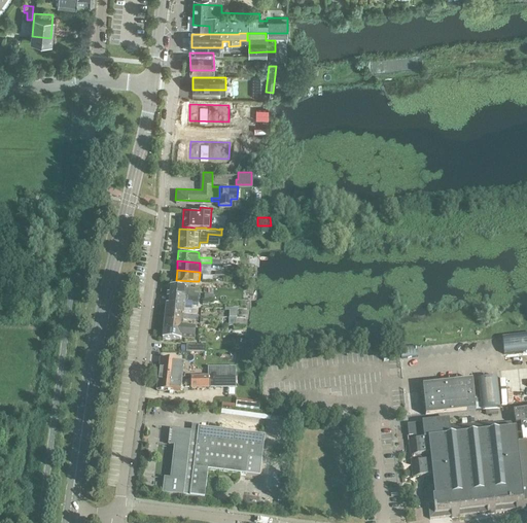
[(199,297),(199,291),(186,290),(186,286),(168,284),(167,292),(199,297)]
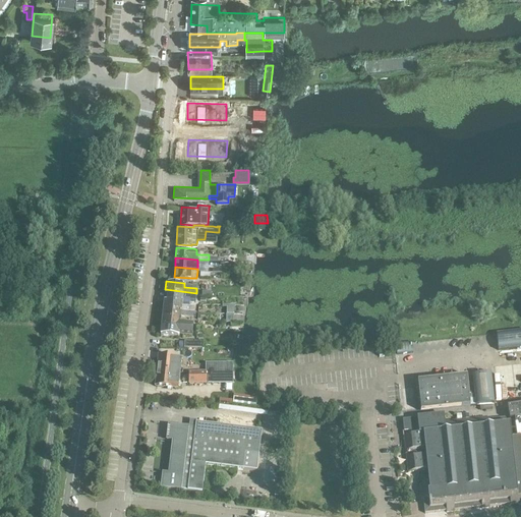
[(195,298),(196,293),(165,289),(164,298),(182,300),(182,296),(195,298)]
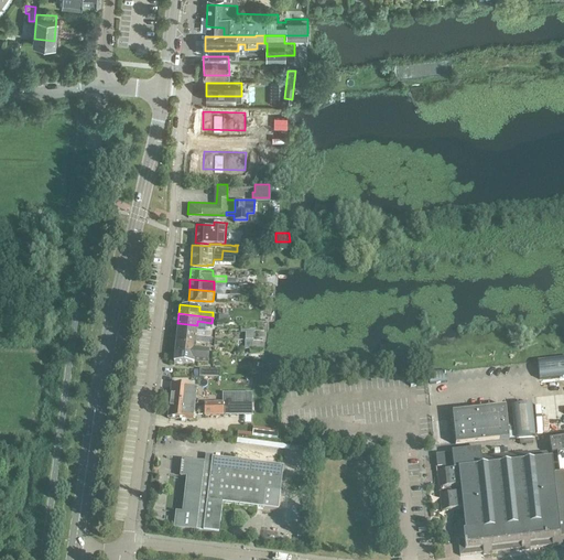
[(210,335),(212,330),(197,329),(197,325),(177,323),(176,332),(210,335)]
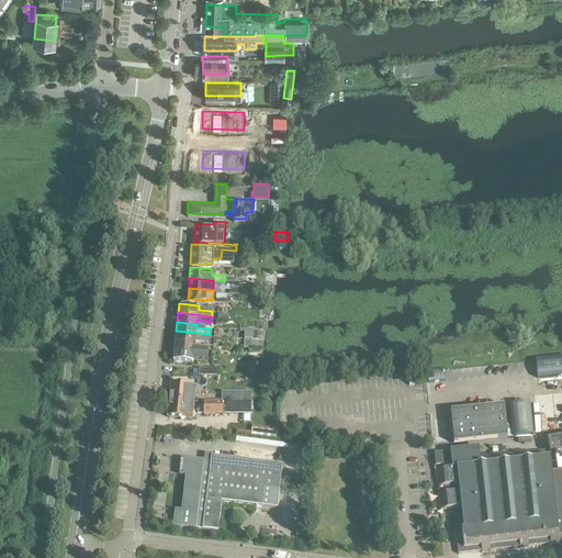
[(244,335),(251,335),(254,325),(247,325),(245,325),(245,328),(244,335)]
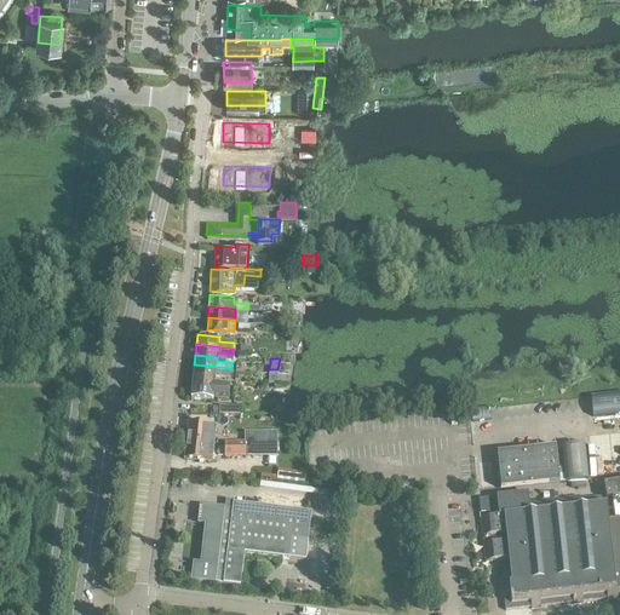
[(230,375),(231,368),(194,365),(194,374),(214,377),(216,373),(230,375)]
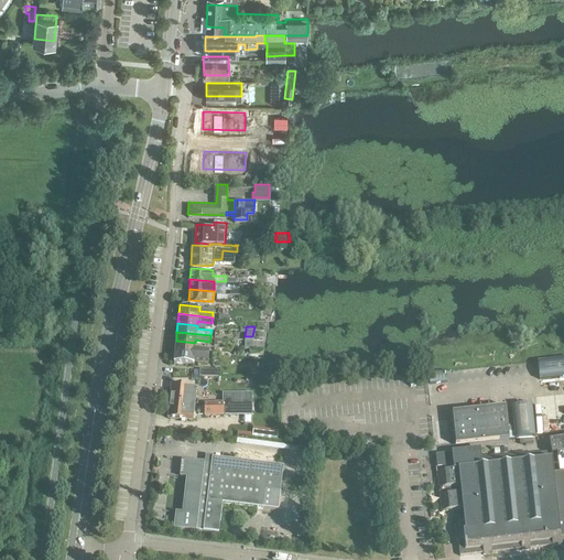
[(208,354),(209,348),(195,346),(195,343),(176,341),(175,351),(208,354)]
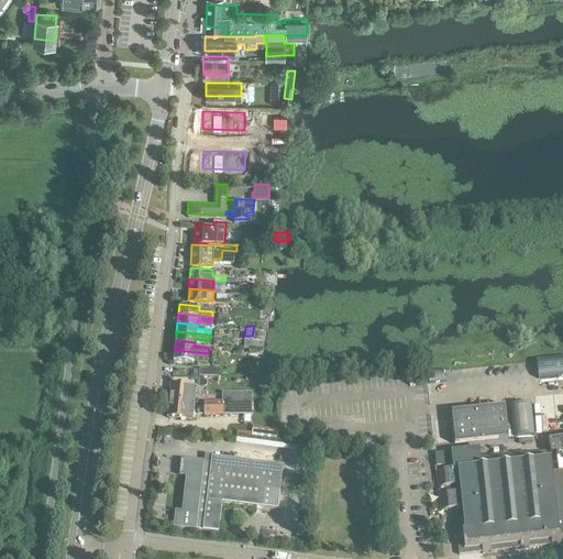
[(208,360),(208,353),(175,350),(174,359),(192,361),(194,358),(208,360)]
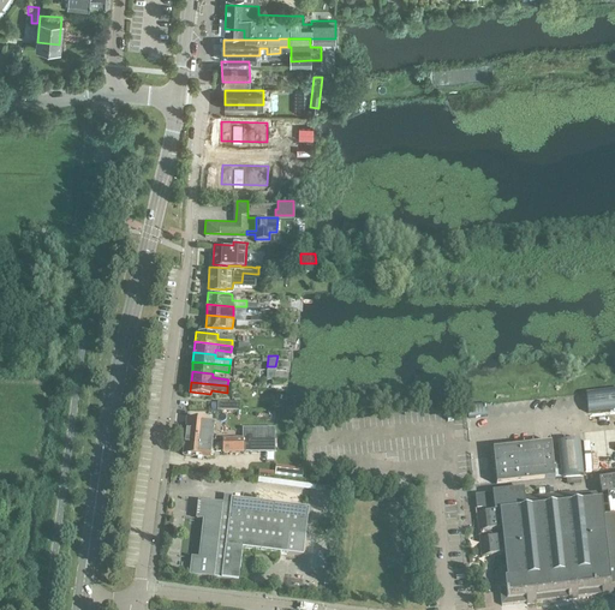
[(614,386),(585,390),(586,390),(587,410),(614,406),(614,386)]
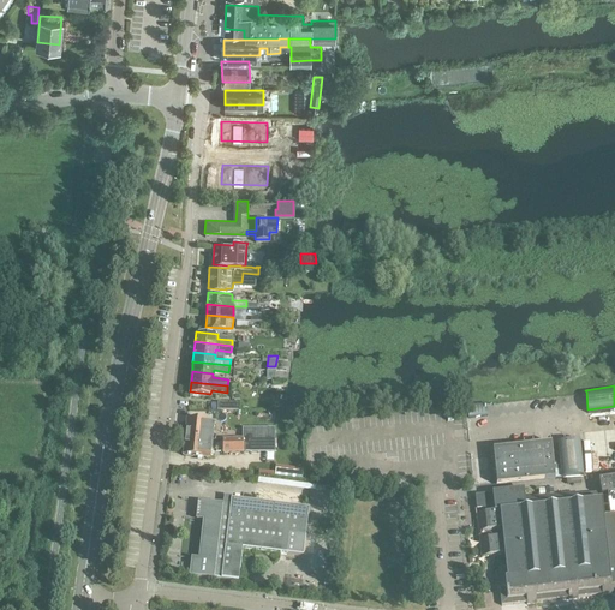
[(487,400),(466,401),(467,413),(488,412),(487,400)]
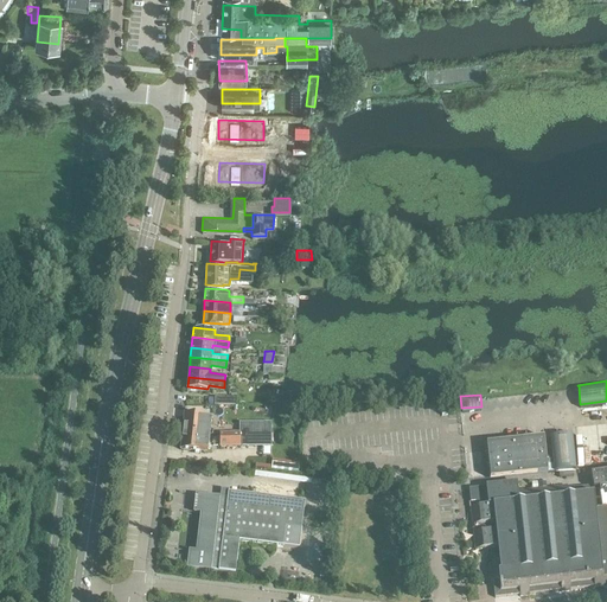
[(210,430),(211,412),(184,410),(183,428),(210,430)]
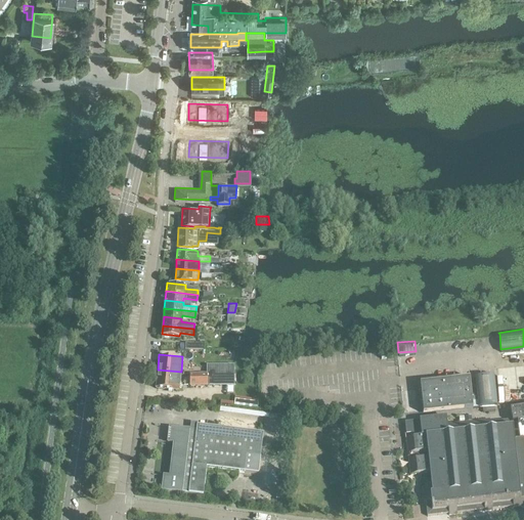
[(199,371),(189,371),(190,383),(234,382),(234,362),(207,362),(207,371),(199,371)]
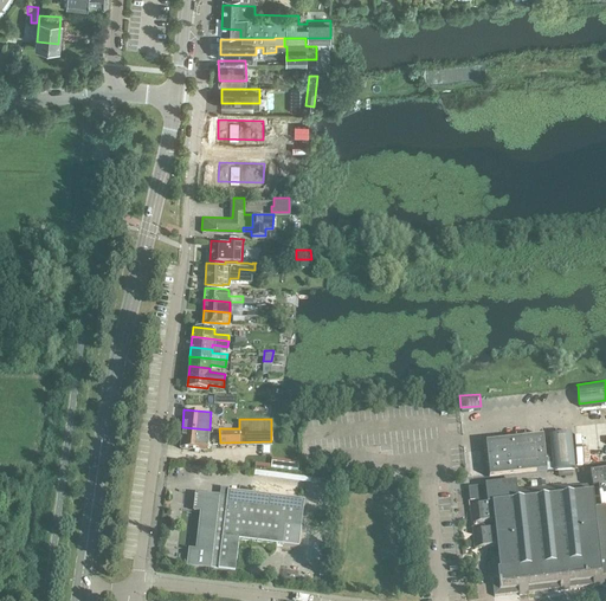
[(208,439),(210,430),(182,427),(180,445),(206,447),(207,439),(208,439)]
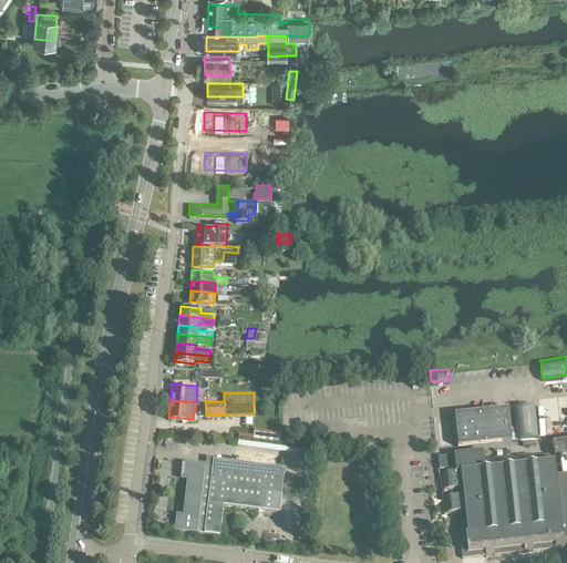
[(481,409),(455,411),(459,444),(537,437),(534,403),(514,406),(516,427),(512,427),(509,406),(481,409)]
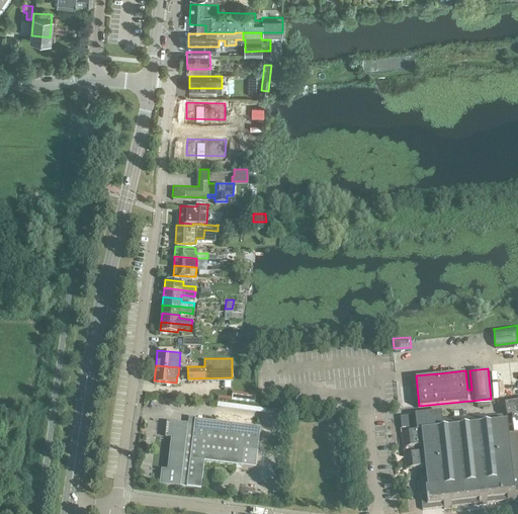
[(493,395),(504,395),(503,381),(492,381),(493,395)]
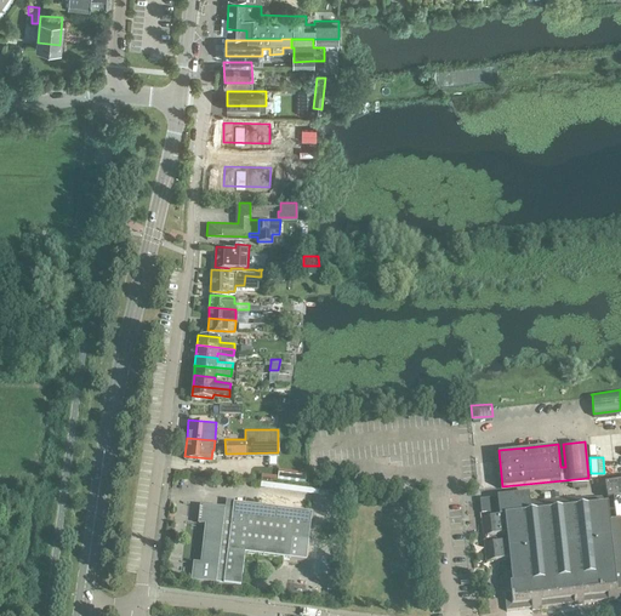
[(279,466),(278,472),(278,477),(305,480),(307,469),(279,466)]
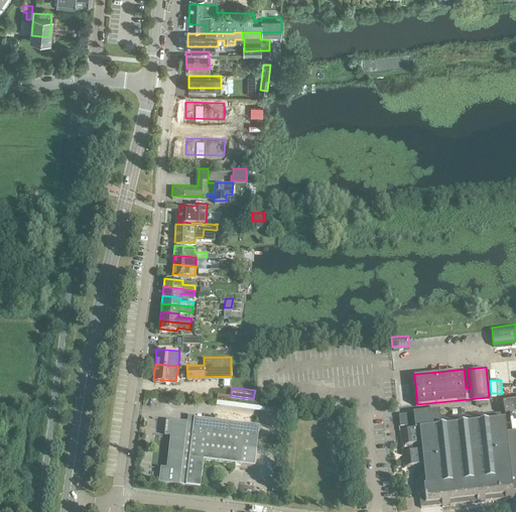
[(508,406),(511,429),(515,428),(515,397),(503,399),(504,407),(508,406)]
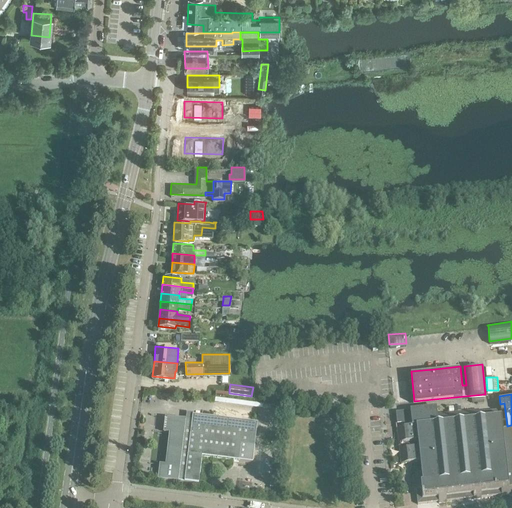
[(421,471),(412,472),(414,487),(416,487),(417,501),(438,498),(439,500),(446,499),(446,497),(473,494),(474,496),(481,495),(481,494),(501,491),(501,493),(511,492),(511,426),(502,428),(500,414),(497,414),(496,407),(478,409),(478,407),(436,412),(436,405),(395,409),(397,425),(398,440),(400,439),(401,446),(399,446),(401,460),(420,458),(421,471)]
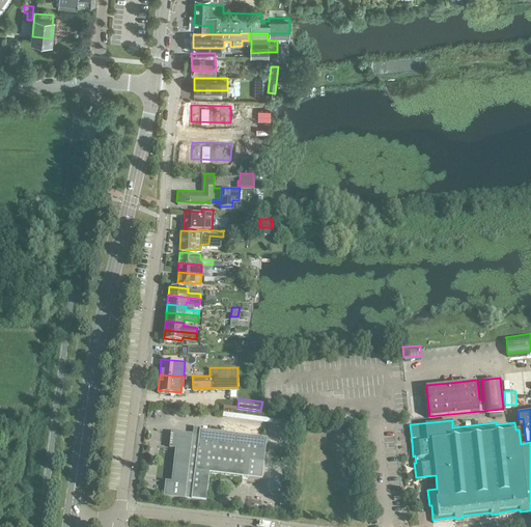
[(266,436),(193,427),(192,433),(171,430),(169,445),(175,446),(171,479),(165,478),(163,494),(205,499),(208,470),(261,476),(266,436)]
